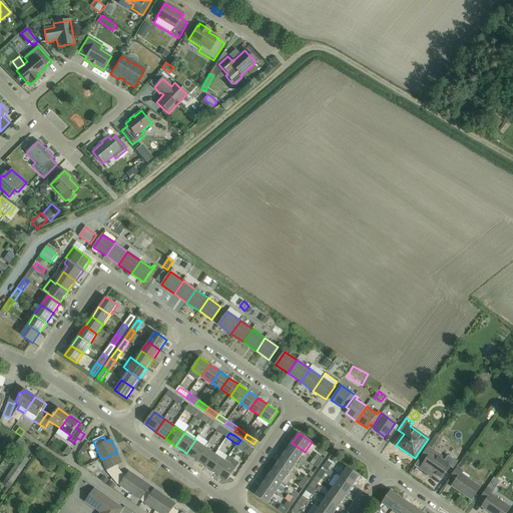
[(186,453),(196,460),(205,447),(195,440),(186,453)]
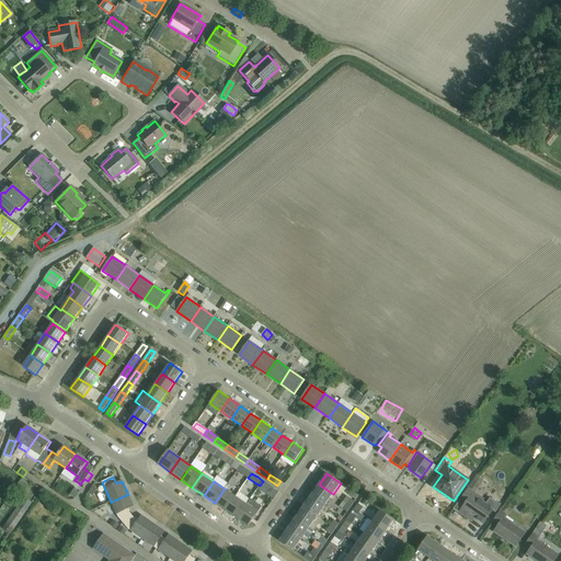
[(319,484),(311,495),(324,505),(333,494),(319,484)]
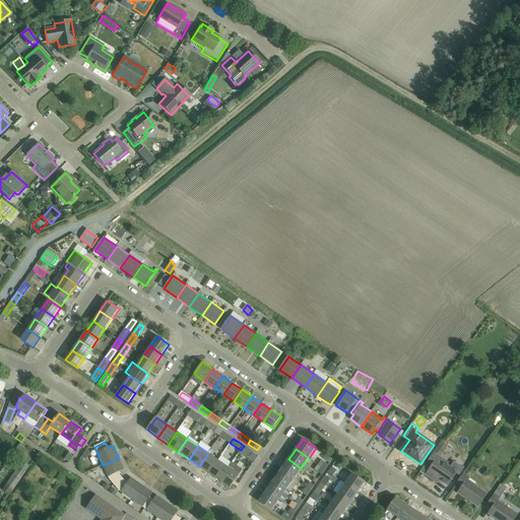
[(199,466),(209,473),(218,460),(208,453),(199,466)]
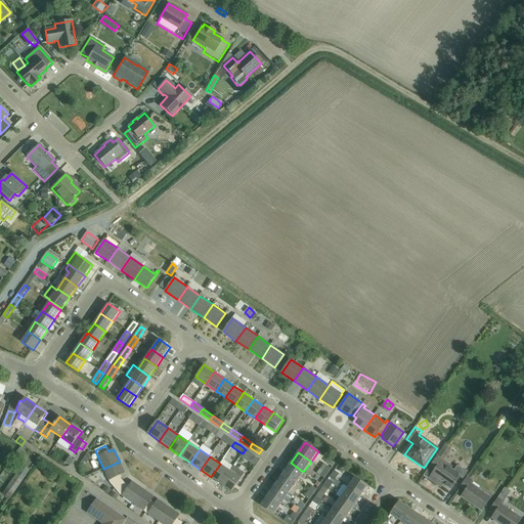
[(437,456),(430,468),(435,471),(432,476),(451,490),(461,476),(464,478),(468,472),(459,466),(454,472),(450,469),(452,467),(437,456)]
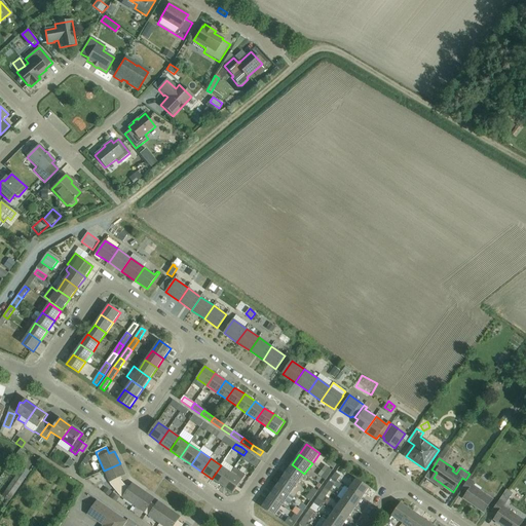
[(212,479),(222,486),(234,468),(224,461),(221,465),(212,479)]
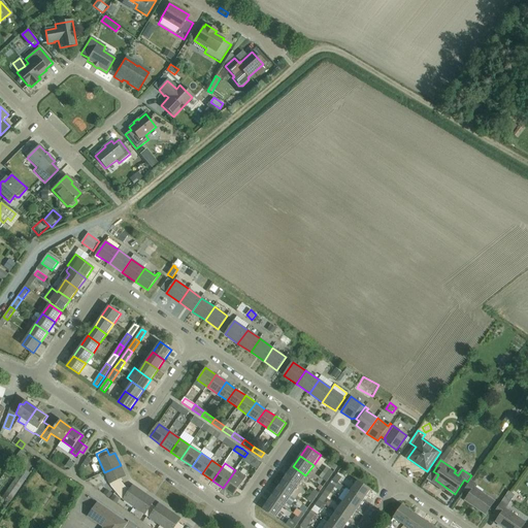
[(121,465),(104,472),(111,487),(117,493),(124,486),(122,482),(123,482),(122,479),(126,476),(121,465)]
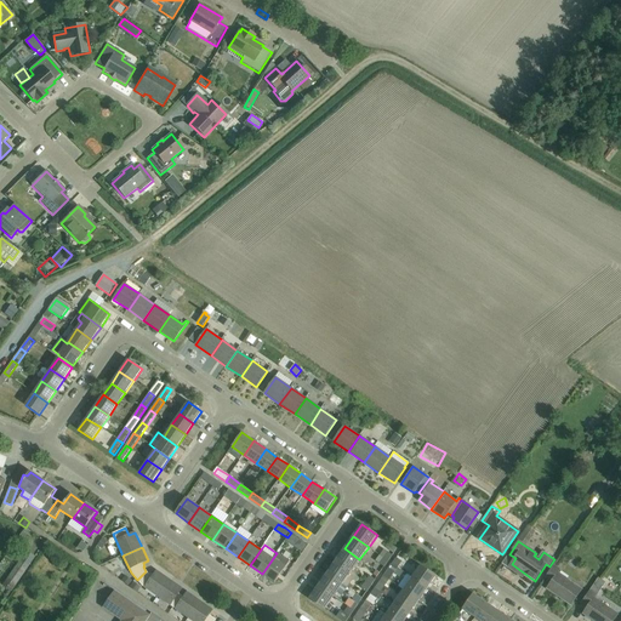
[(345,548),(336,560),(351,571),(359,559),(345,548)]
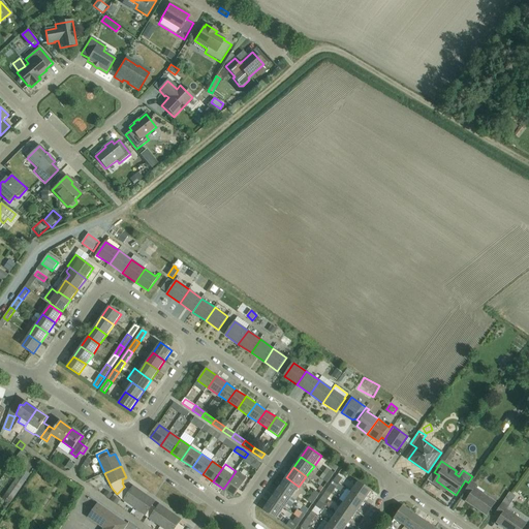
[(328,468),(323,473),(331,478),(334,473),(328,468)]
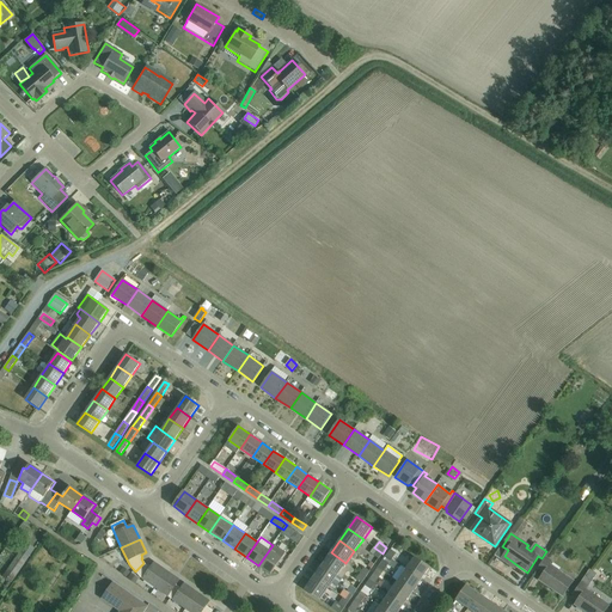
[(26,543),(5,574),(13,580),(35,550),(26,543)]
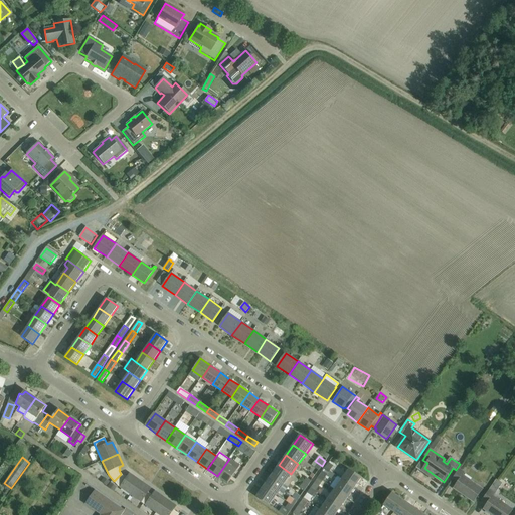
[(229,459),(217,476),(228,483),(240,466),(229,458),(229,459)]
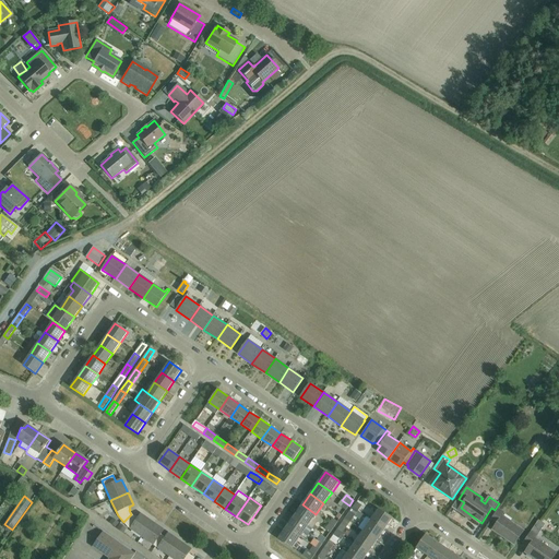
[(349,506),(342,500),(341,500),(337,504),(346,510),(349,506)]
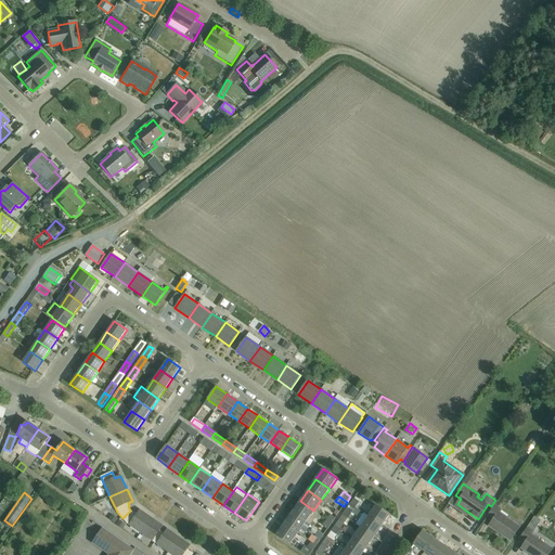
[(300,501),(293,513),(306,521),(313,511),(300,501)]
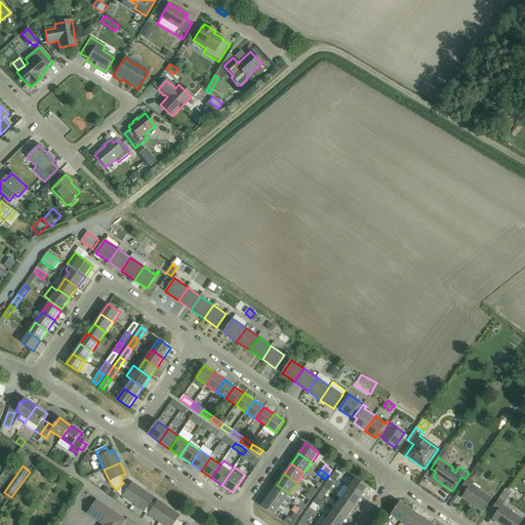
[(356,478),(349,489),(361,497),(369,487),(356,478)]
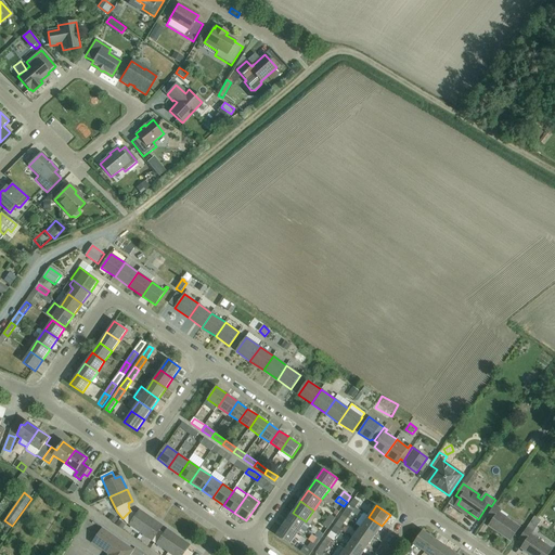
[(489,527),(511,541),(520,527),(500,512),(501,510),(495,506),(488,517),(493,521),(489,527)]
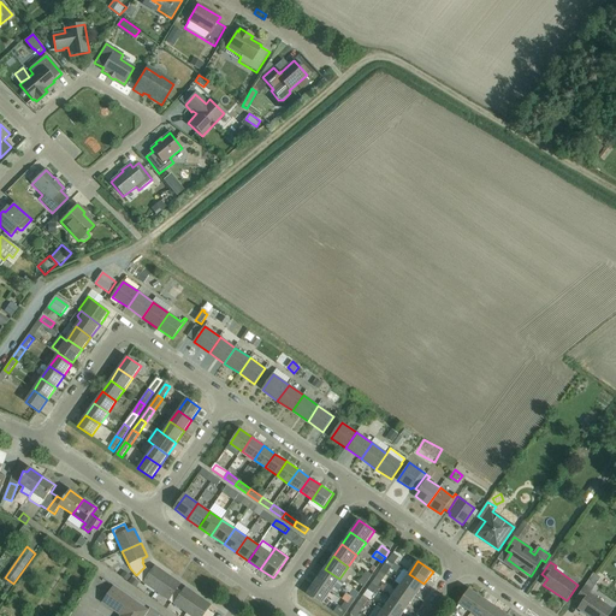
[(142,582),(157,592),(169,575),(155,567),(152,572),(149,569),(148,570),(144,567),(136,575),(142,582)]
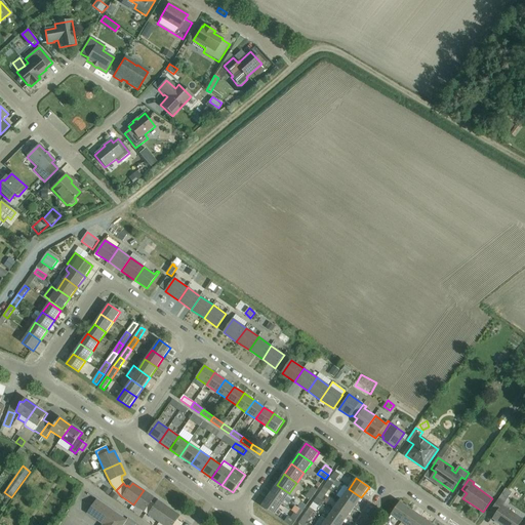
[(277,485),(270,495),(282,505),(289,493),(277,485)]
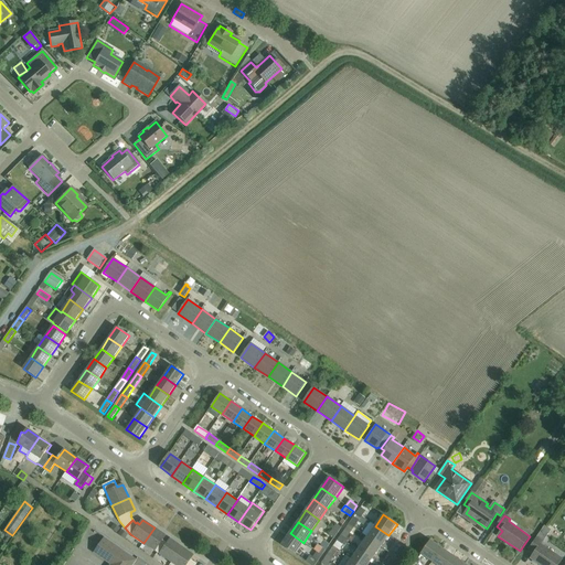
[(388,535),(375,526),(371,523),(363,534),(368,537),(381,546),(388,535)]
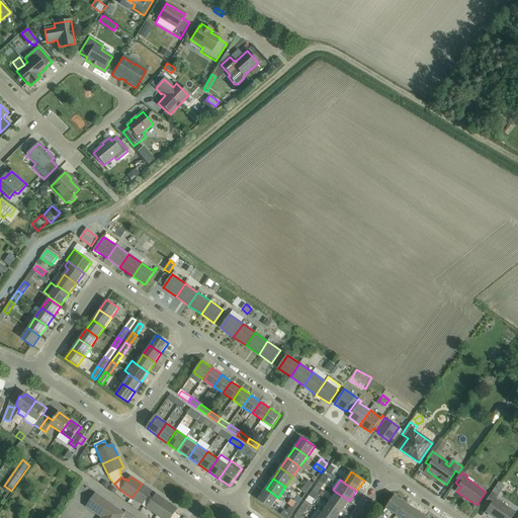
[(500,483),(493,493),(485,504),(490,507),(487,512),(495,517),(511,517),(516,513),(496,499),(505,487),(500,483)]
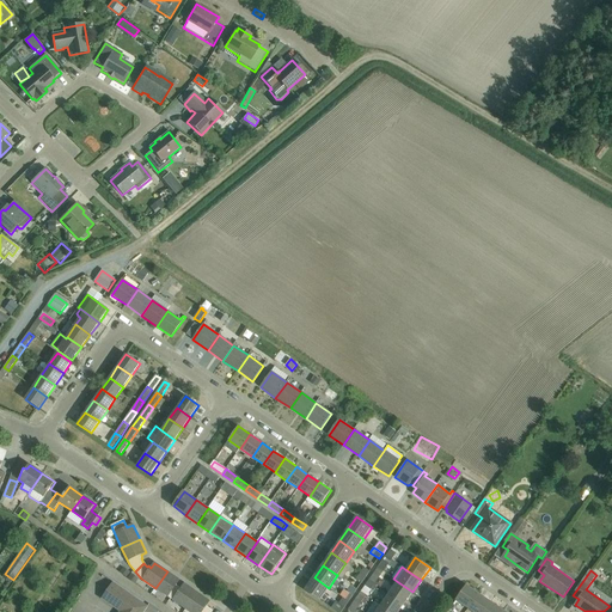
[(167,571),(155,588),(171,599),(178,587),(176,586),(179,580),(167,571)]
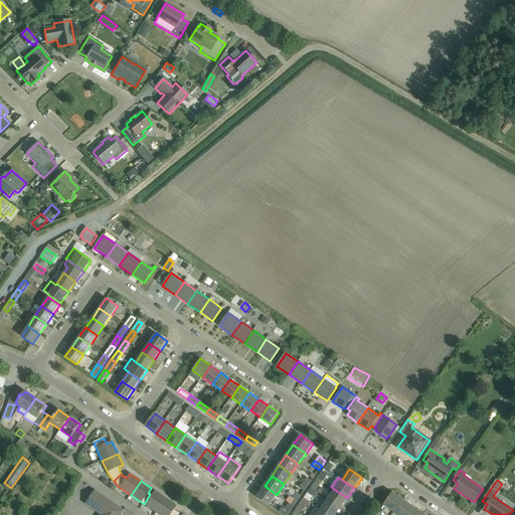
[(314,483),(311,488),(315,491),(319,494),(321,491),(319,486),(314,483)]
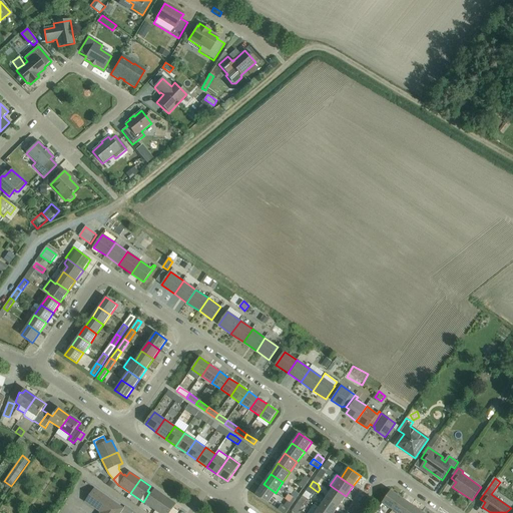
[(276,493),(264,484),(255,494),(269,503),(276,493)]
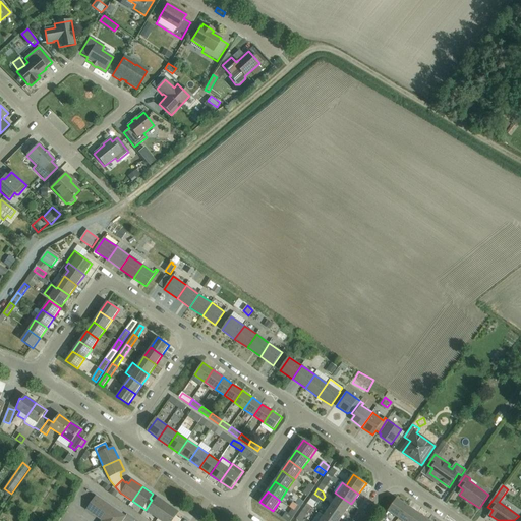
[(297,502),(292,509),(297,512),(300,507),(303,502),(293,495),(291,498),(297,502)]
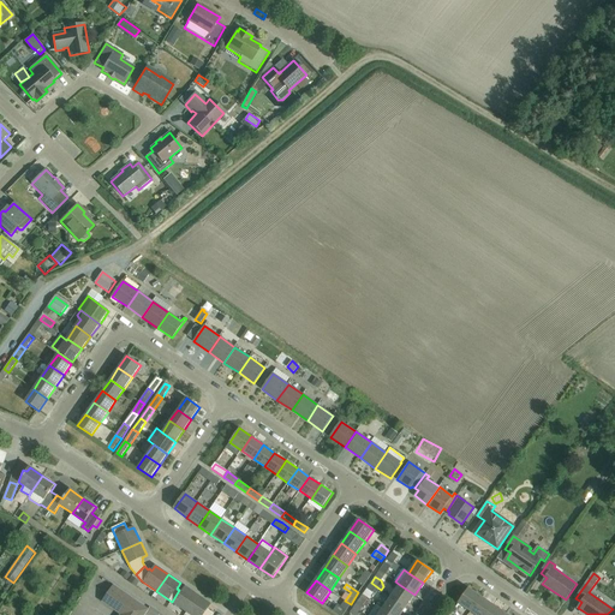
[(144,614),(148,610),(113,585),(102,602),(121,614),(120,614),(144,614)]
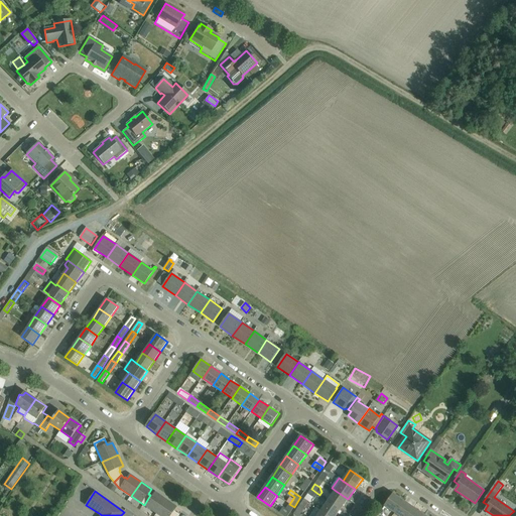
[(336,491),(329,501),(341,510),(348,499),(336,491)]
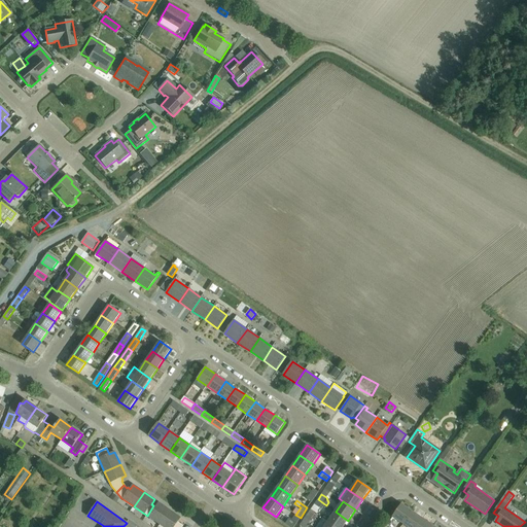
[(147,516),(160,525),(170,511),(160,502),(155,507),(153,505),(147,516)]
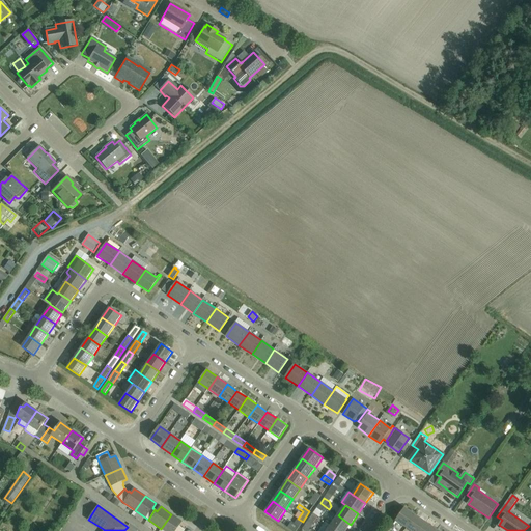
[(396,521),(407,528),(416,515),(404,507),(396,521)]
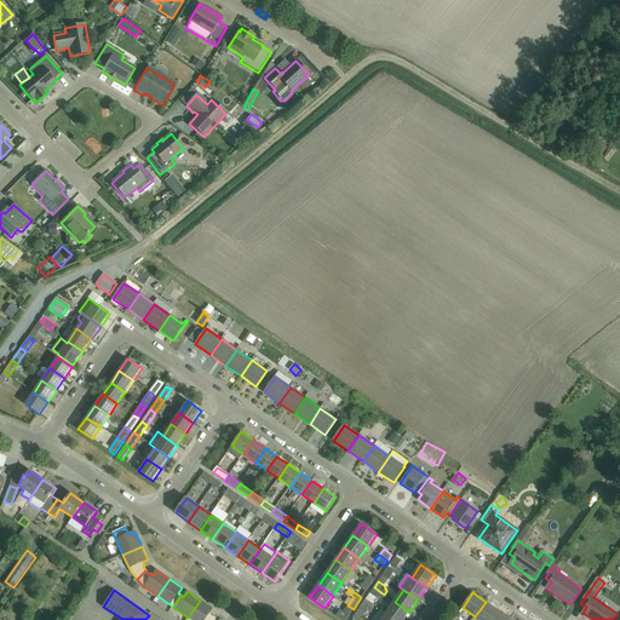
[(200,601),(188,618),(191,619),(214,619),(216,619),(208,615),(213,609),(200,601)]
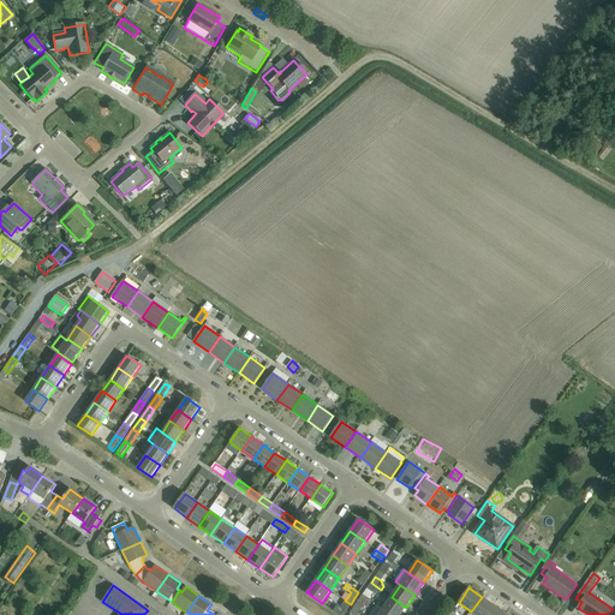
[(392,597),(383,609),(390,614),(400,614),(406,608),(392,597)]
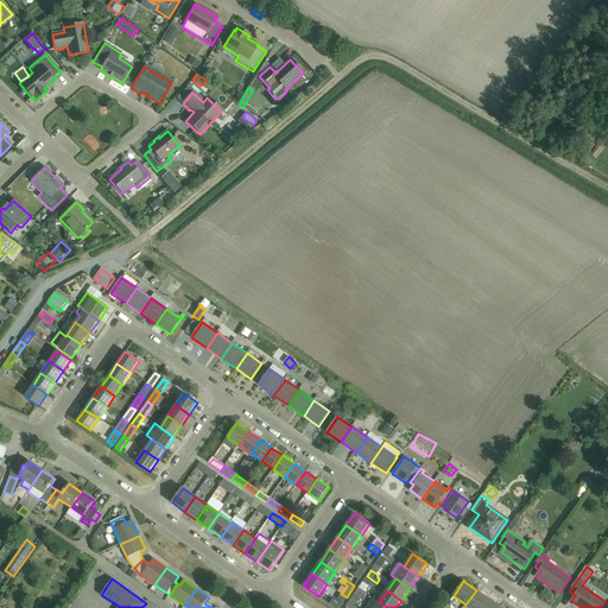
[(466,605),(469,607),(481,607),(488,599),(476,590),(466,605)]
